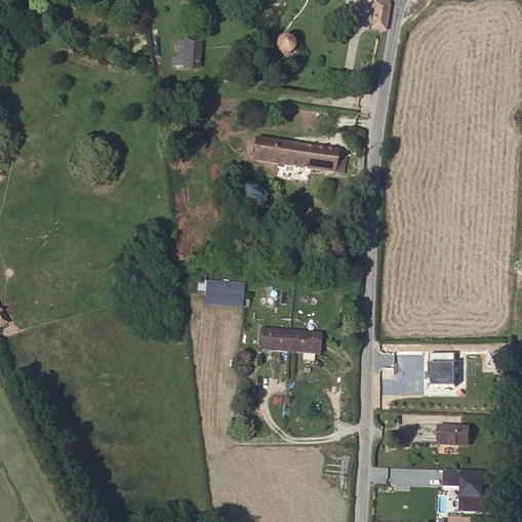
[(383,25),(386,0),(371,0),(368,23),(383,25)]
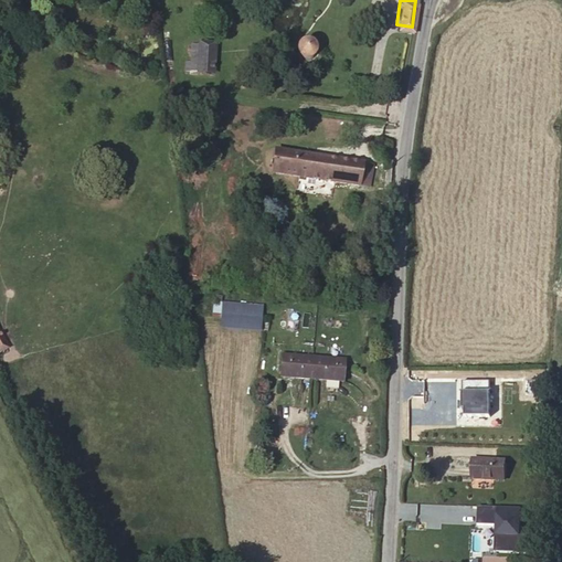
[(214,73),(215,38),(197,36),(194,40),(189,39),(188,55),(181,55),(180,71),(214,73)]
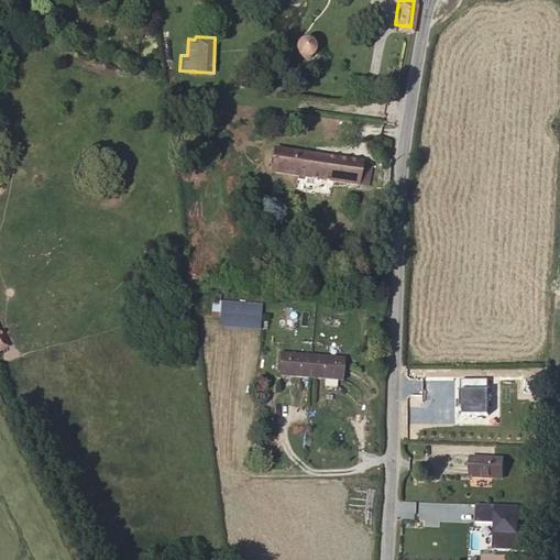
[(316,48),(317,46),(316,44),(316,43),(315,41),(314,40),(311,39),(310,37),(307,36),(306,36),(305,37),(302,37),(300,39),(299,40),(298,41),(297,43),(297,45),(297,46),(297,48),(297,51),(299,54),(300,55),(303,56),(305,56),(307,56),(309,56),(310,56),(313,55),(314,53),(315,52),(316,51),(316,48)]
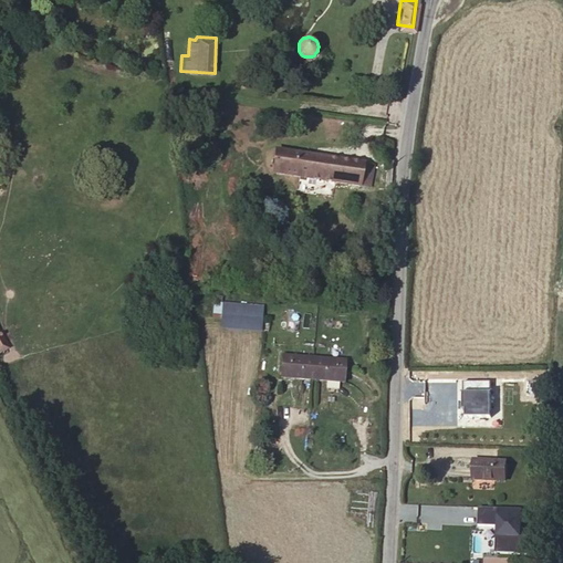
[(273,168),(362,178),(364,156),(275,147),(273,168)]
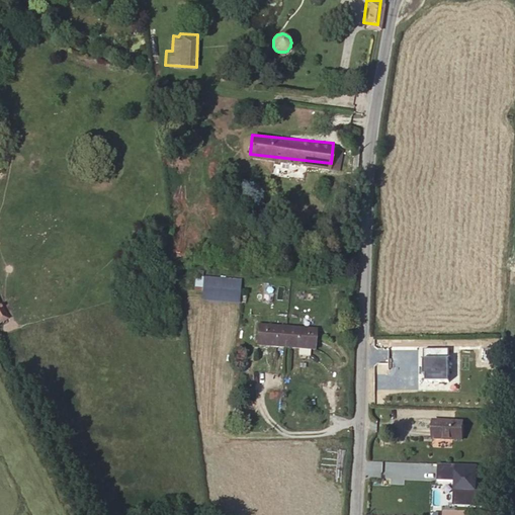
[(201,297),(237,301),(239,275),(202,273),(201,297)]
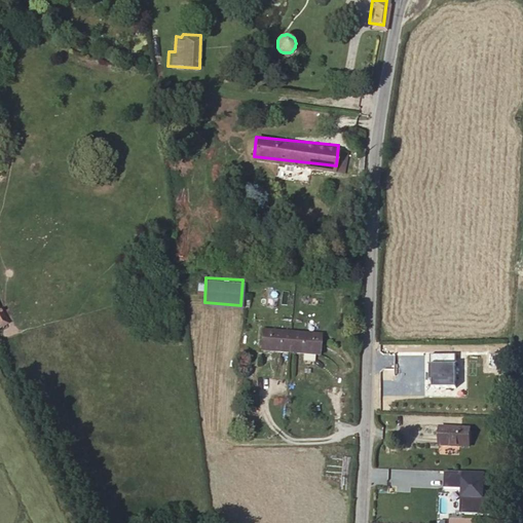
[(319,351),(320,330),(263,325),(260,346),(319,351)]
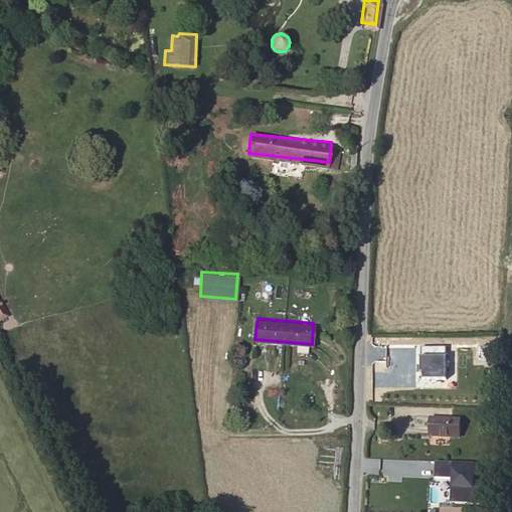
[(419,377),(444,377),(445,345),(419,345),(419,377)]
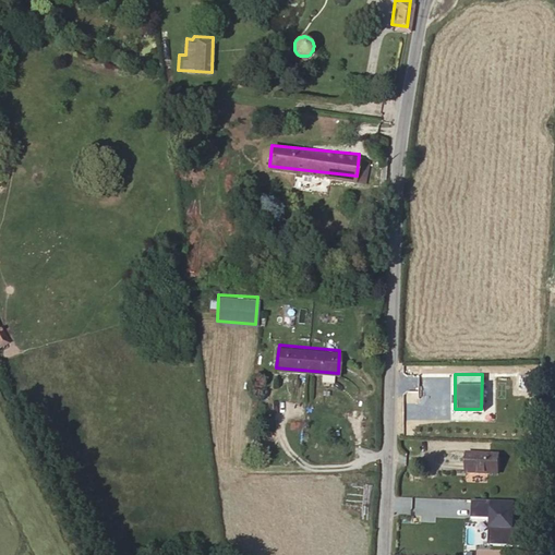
[(498,471),(499,449),(466,449),(465,470),(498,471)]
